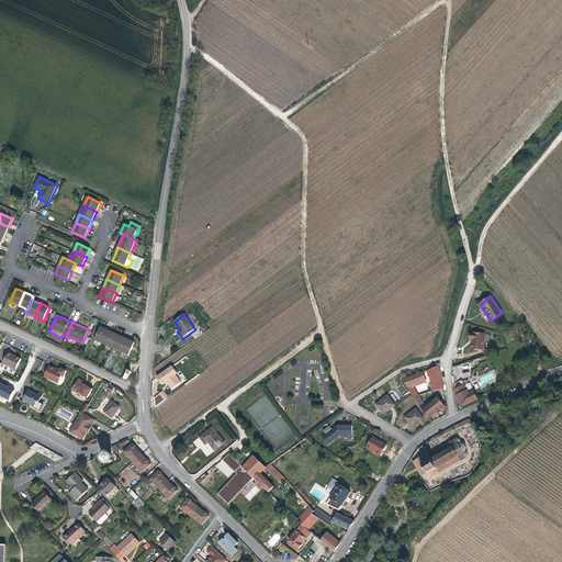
[(103,344),(109,330),(107,329),(101,327),(94,340),(103,344)]
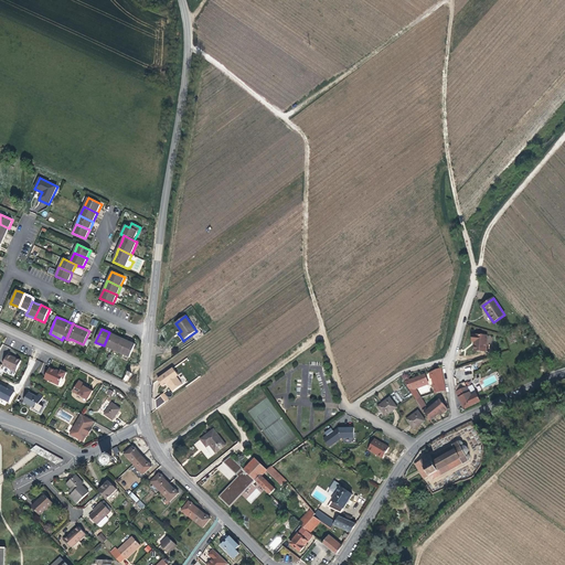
[(112,350),(118,337),(114,334),(109,332),(104,345),(112,350)]
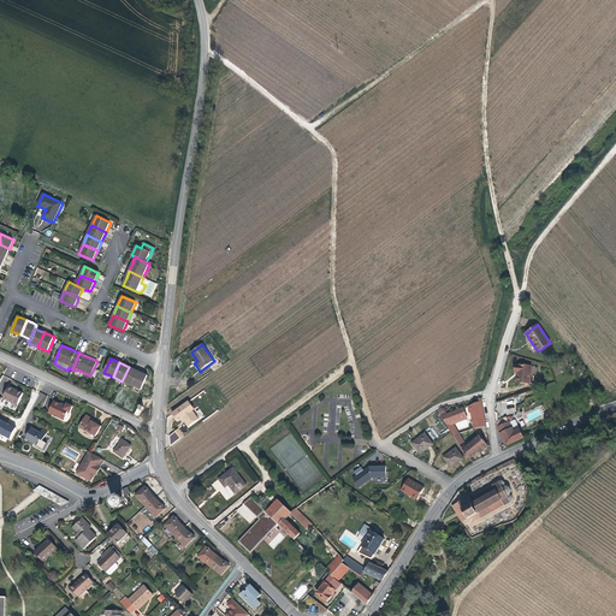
[(531,384),(532,366),(517,365),(516,372),(517,373),(517,375),(517,383),(531,384)]
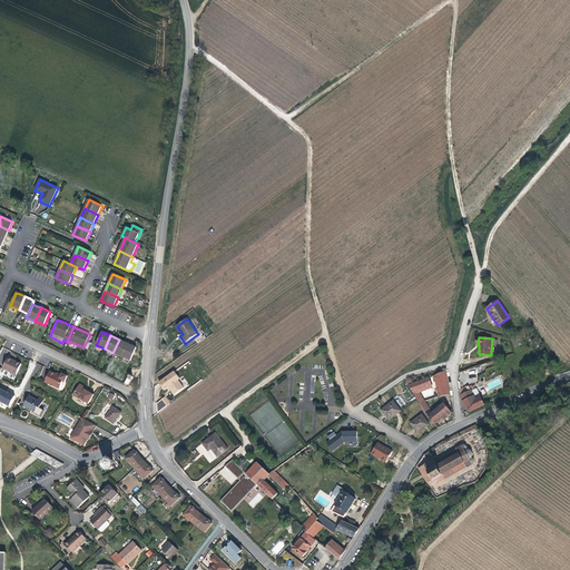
[(121,356),(128,343),(124,341),(119,340),(112,353),(121,356)]
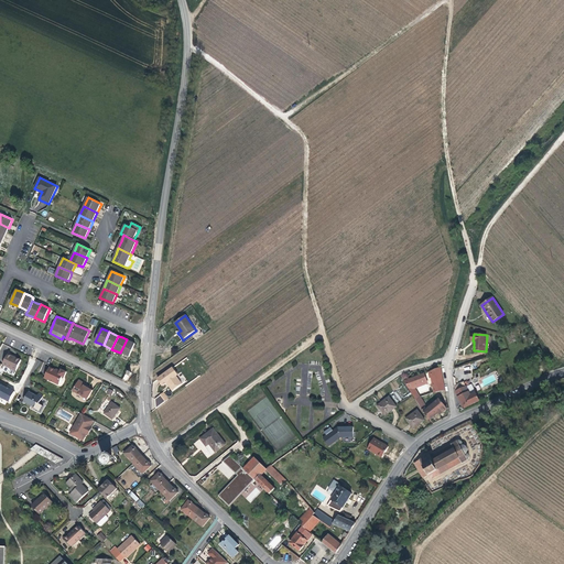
[(129,357),(136,344),(131,342),(127,339),(120,353),(129,357)]
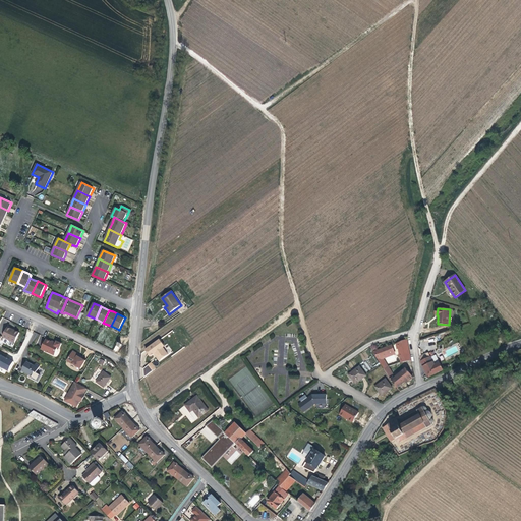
[(13,329),(8,327),(3,338),(15,344),(20,333),(13,329)]
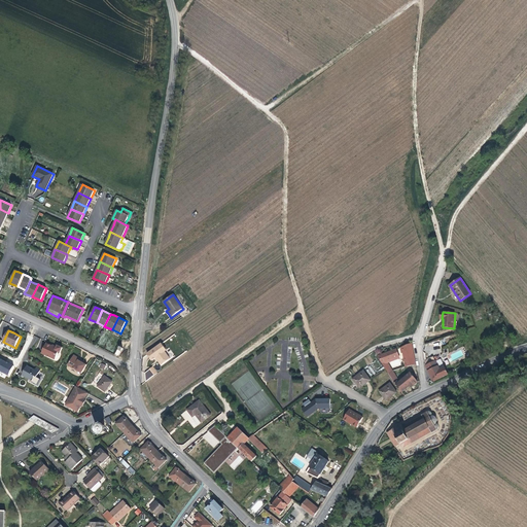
[(55,359),(59,352),(60,352),(63,348),(58,346),(57,348),(54,347),(46,344),(42,353),(55,359)]
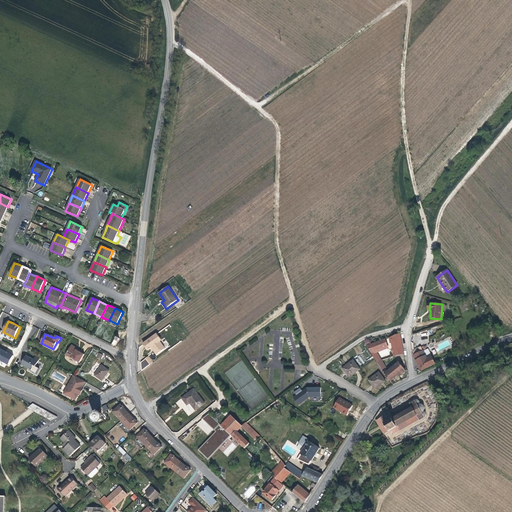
[(162,341),(157,334),(144,344),(148,351),(152,348),(154,350),(157,354),(165,349),(160,342),(162,341)]
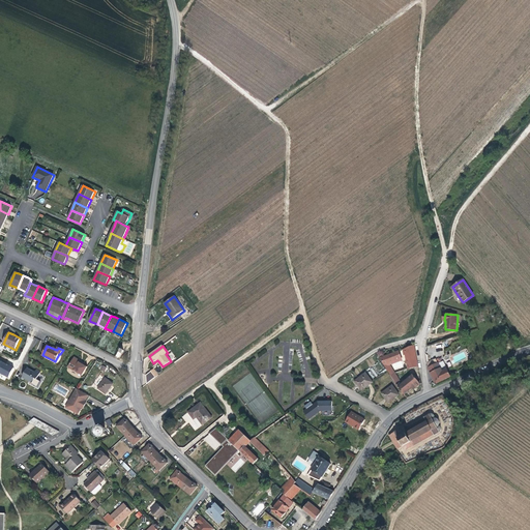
[(416,358),(414,346),(405,349),(408,369),(418,366),(416,358)]
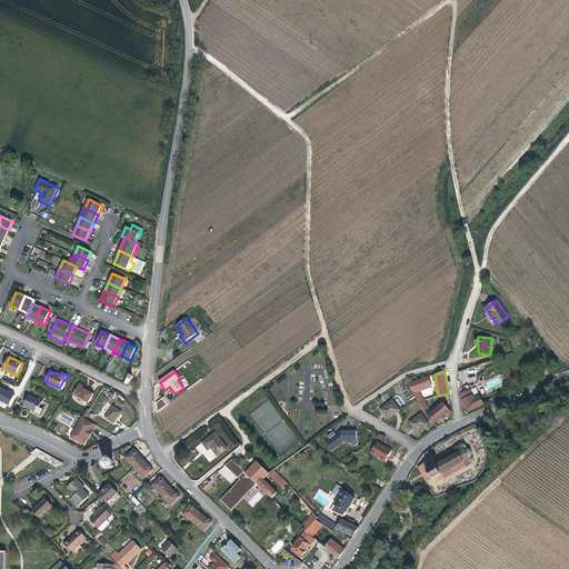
[(417,389),(430,385),(430,383),(428,377),(408,385),(412,391),(417,389)]
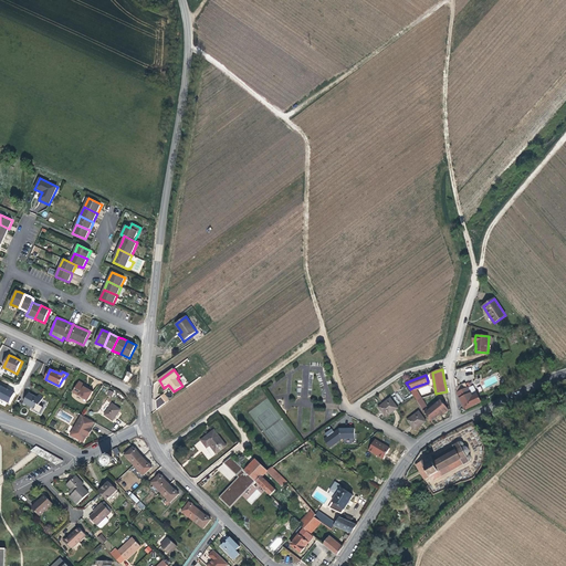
[(87,401),(93,392),(88,389),(85,387),(85,386),(80,381),(73,392),(87,401)]
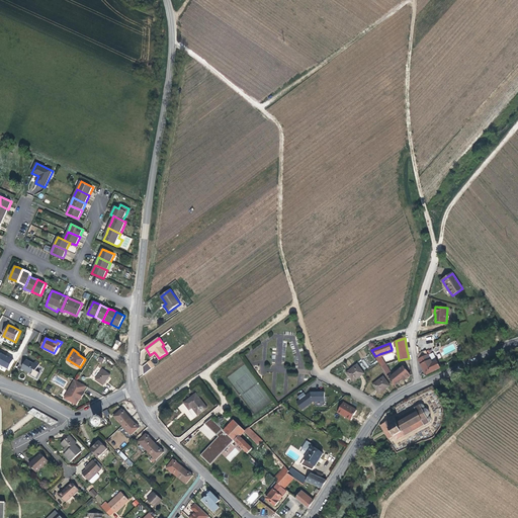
[(441,368),(439,364),(437,361),(432,363),(428,355),(431,354),(429,351),(427,352),(426,351),(418,355),(419,359),(421,363),(426,375),(432,372),(441,368)]
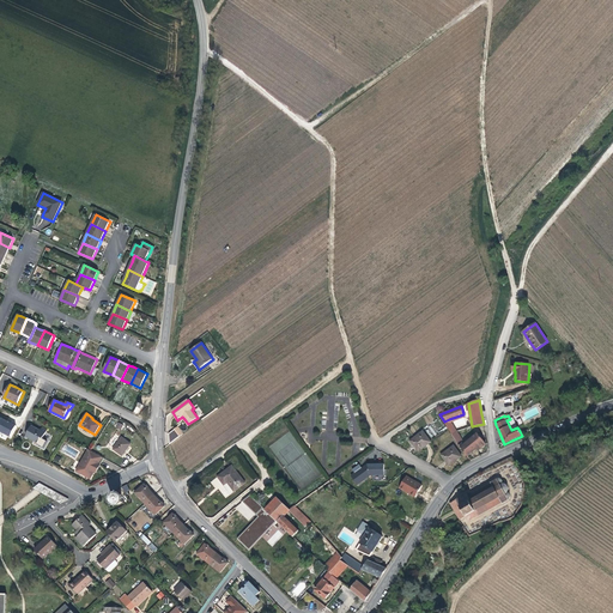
[(10,423),(1,418),(0,420),(0,431),(11,437),(17,426),(10,423)]
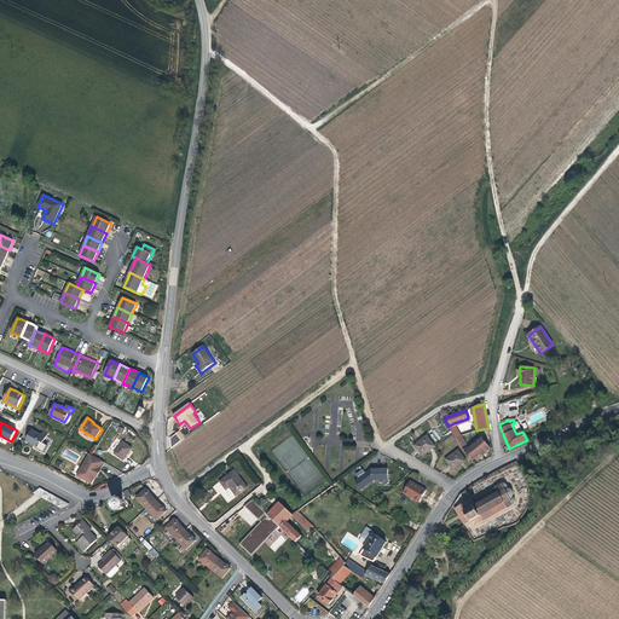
[(461,435),(453,423),(449,426),(456,439),(461,435)]
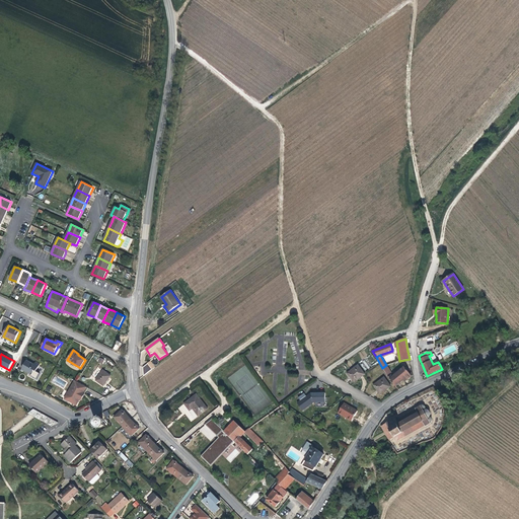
[(36,372),(41,364),(35,362),(33,364),(26,360),(21,369),(32,375),(34,371),(36,372)]
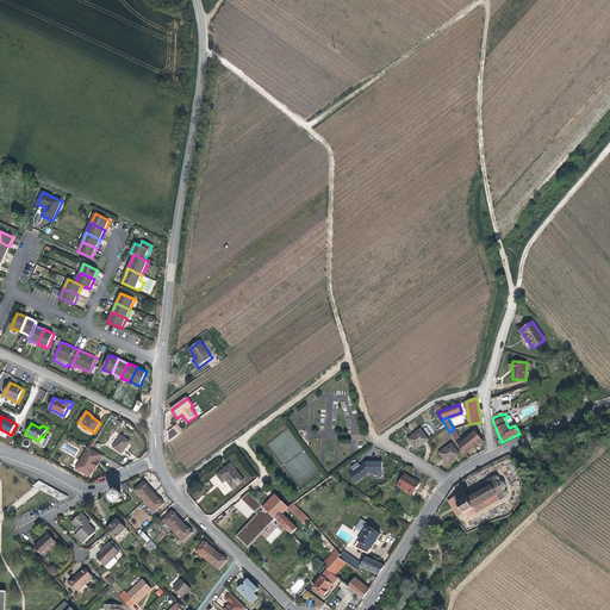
[(169,442),(182,433),(178,425),(168,431),(169,442)]
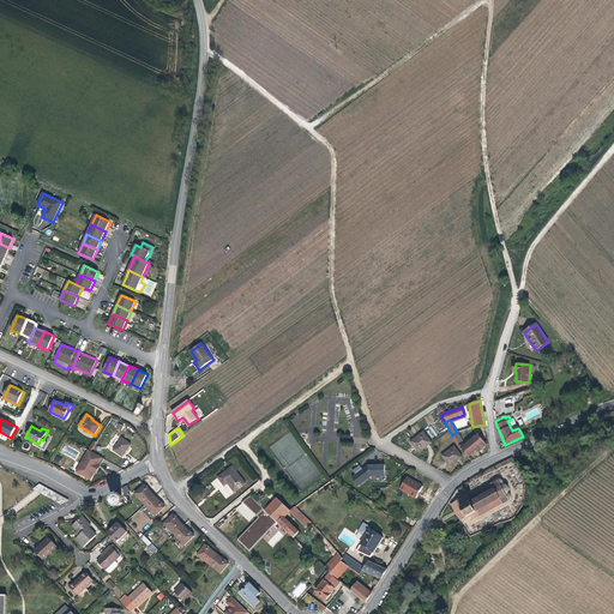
[(421,451),(432,443),(423,432),(411,441),(420,452),(421,451)]
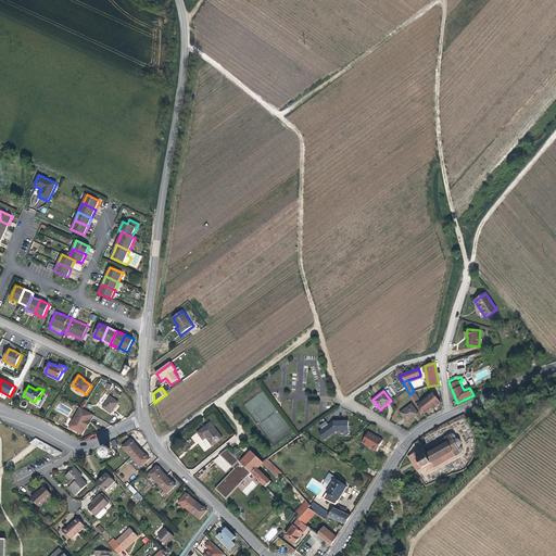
[(420,401),(414,391),(409,394),(416,404),(420,401)]
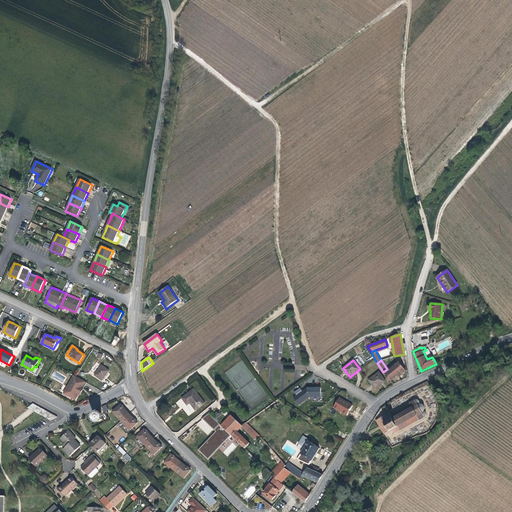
[(399,377),(406,371),(401,365),(399,362),(394,366),(393,364),(392,366),(393,367),(389,370),(387,369),(383,372),(391,381),(398,375),(399,377)]
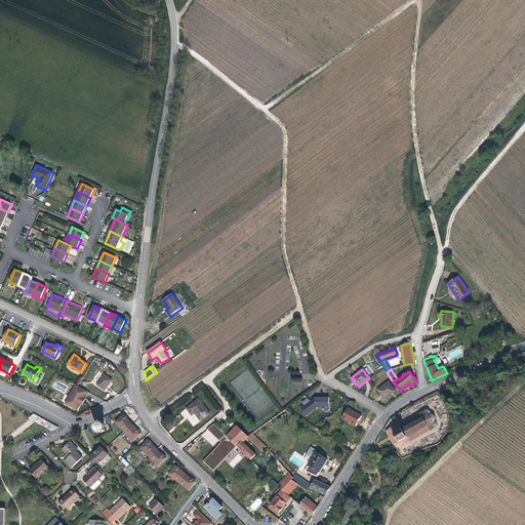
[(107,388),(112,380),(105,374),(97,385),(105,391),(107,388)]
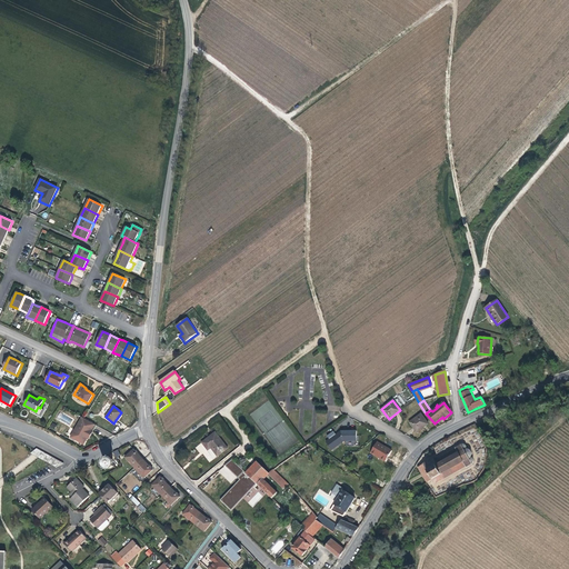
[(429,423),(421,413),(409,422),(413,427),(417,432),(429,423)]
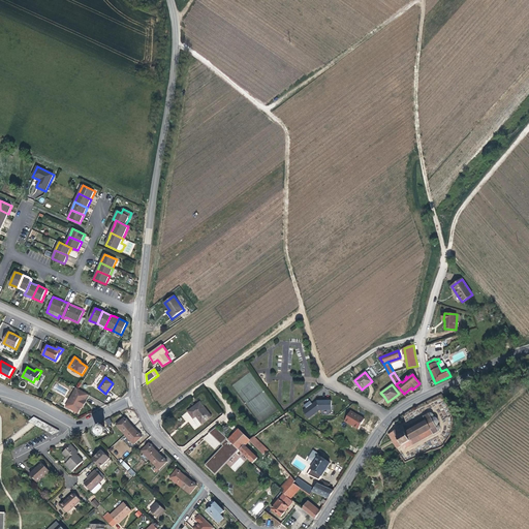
[(85,404),(87,401),(86,400),(89,395),(79,389),(76,387),(66,406),(79,413),(82,407),(83,408),(85,404)]
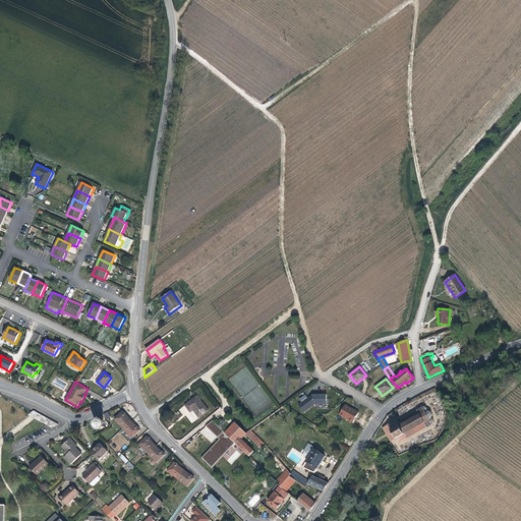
[(315,404),(327,404),(327,395),(312,395),(308,398),(305,395),(299,400),(301,403),(299,405),(304,412),(315,404)]
